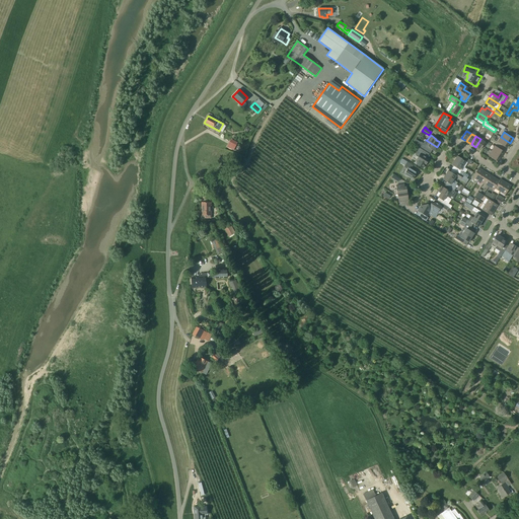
[(507,148),(510,143),(501,137),(497,142),(507,148)]
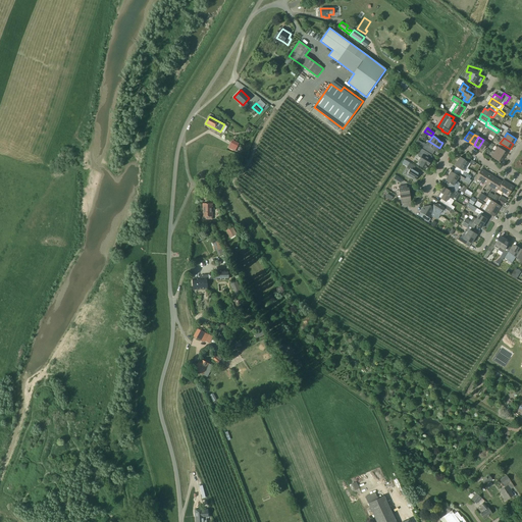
[(240,144),(232,140),(229,145),(237,149),(240,144)]
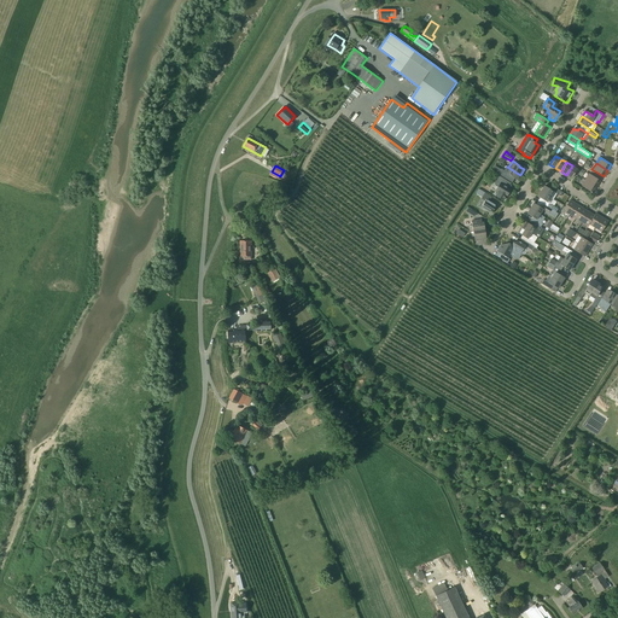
[(578,169),(572,165),(566,175),(572,179),(578,169)]
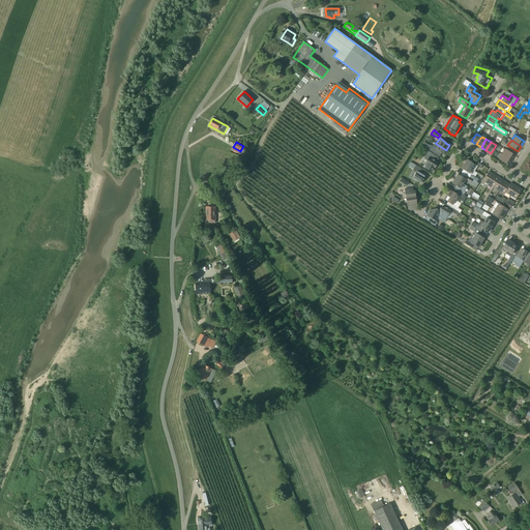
[(443,154),(446,150),(435,143),(433,146),(431,145),(428,149),(435,154),(437,150),(443,154)]
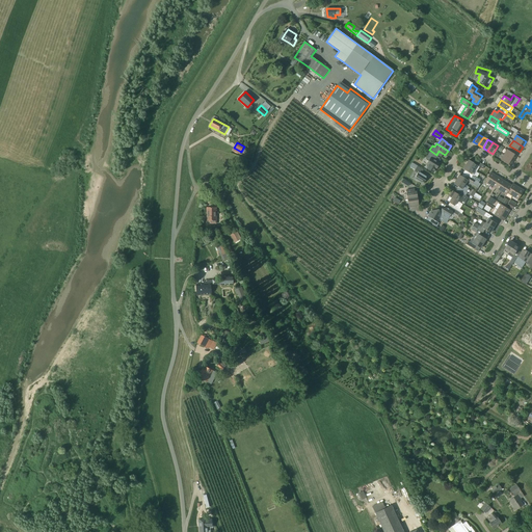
[(504,155),(513,161),(517,156),(507,150),(504,155)]
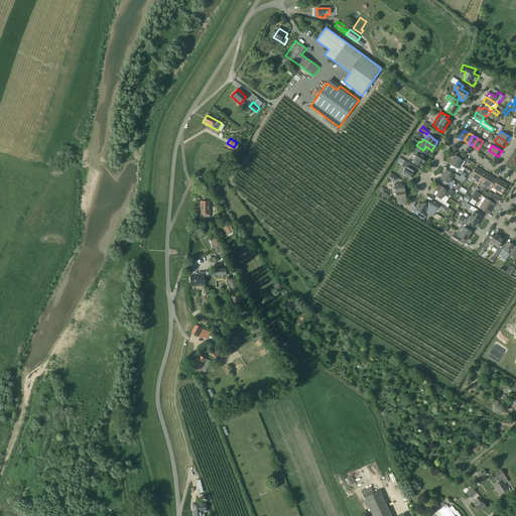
[(416,160),(414,163),(420,167),(422,164),(423,164),(426,158),(420,154),(423,150),(417,147),(412,153),(416,156),(414,159),(416,160)]
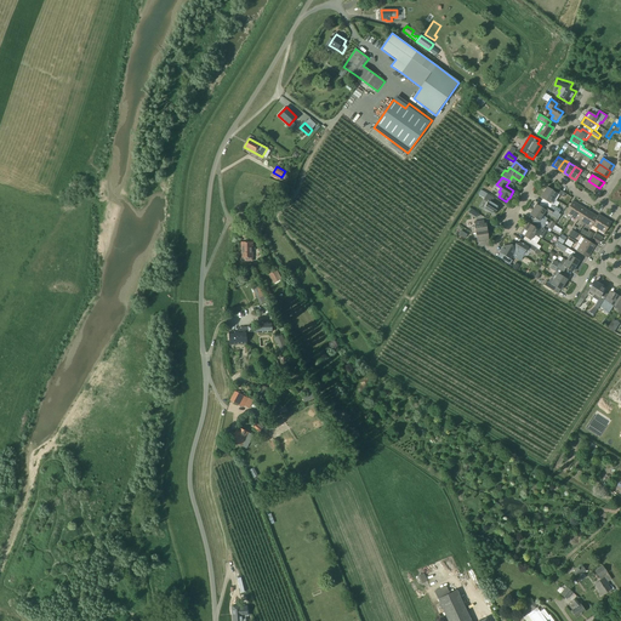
[(596,194),(599,188),(588,181),(585,187),(596,194)]
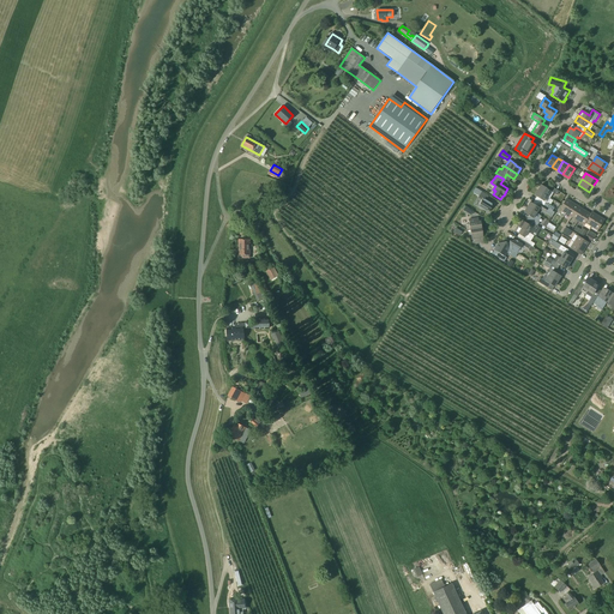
[(541,185),(537,190),(547,196),(551,191),(558,196),(560,192),(551,186),(549,190),(541,185)]
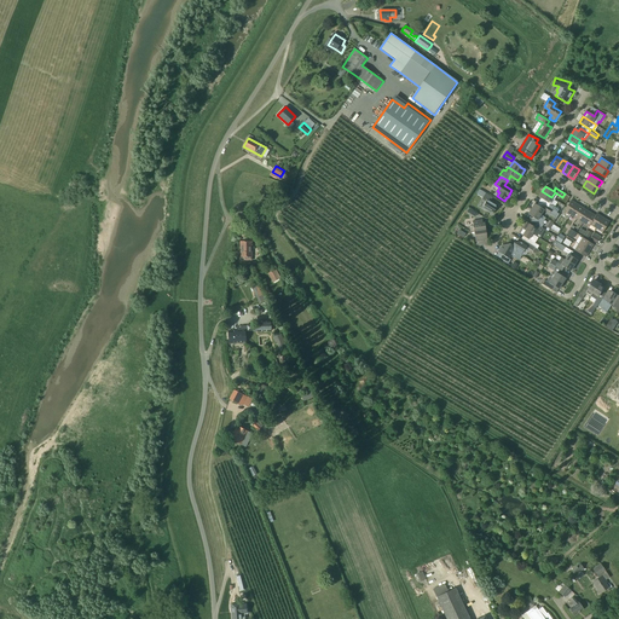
[(539,202),(553,209),(556,213),(559,210),(559,209),(551,204),(555,200),(542,191),(539,197),(541,198),(539,202)]
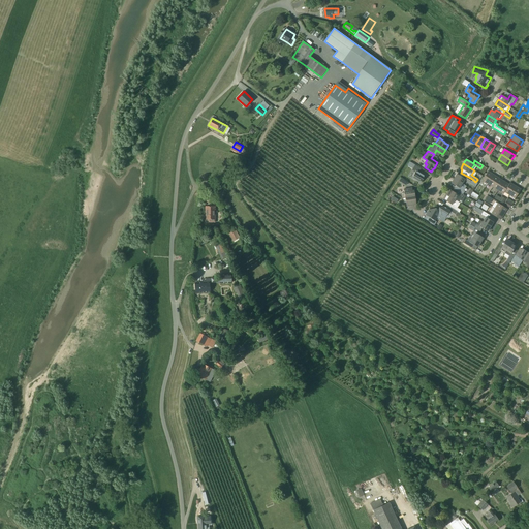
[(422,168),(415,164),(411,170),(415,173),(412,178),(421,183),(425,176),(419,173),(422,168)]
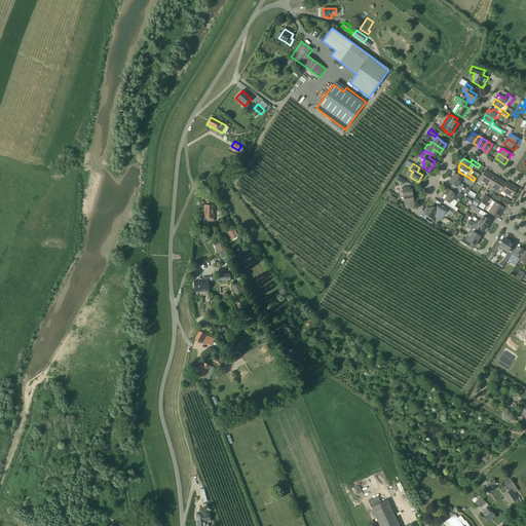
[(485,183),(490,174),(485,171),(480,180),(485,183)]
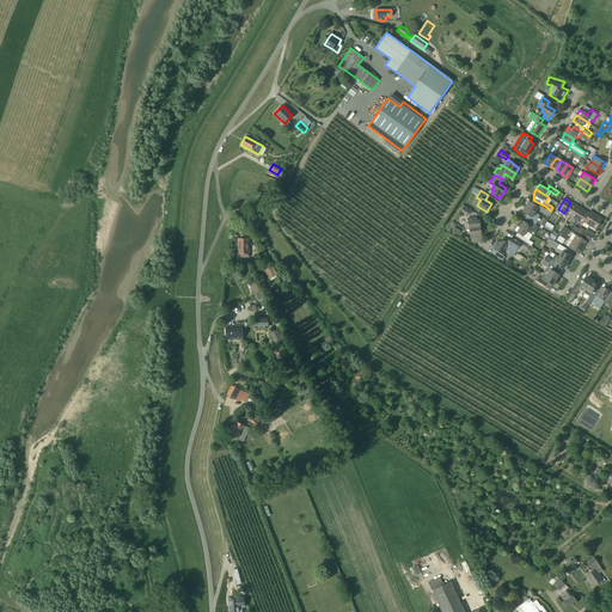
[(546,207),(533,200),(531,202),(528,201),(525,207),(534,213),(538,208),(544,212),(546,207)]
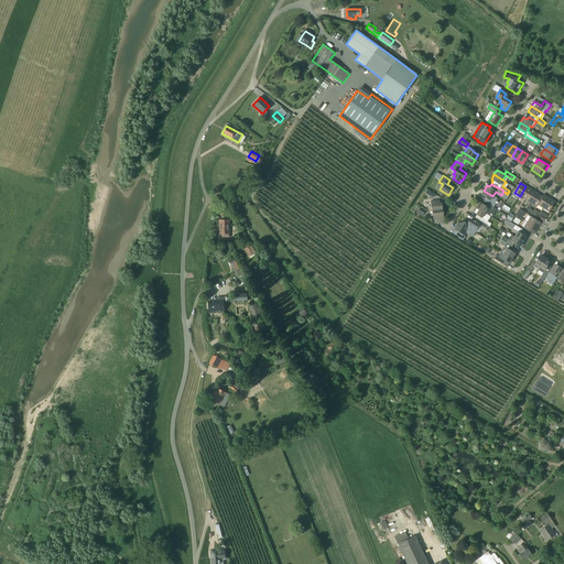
[(520,196),(525,199),(532,190),(525,186),(520,196)]
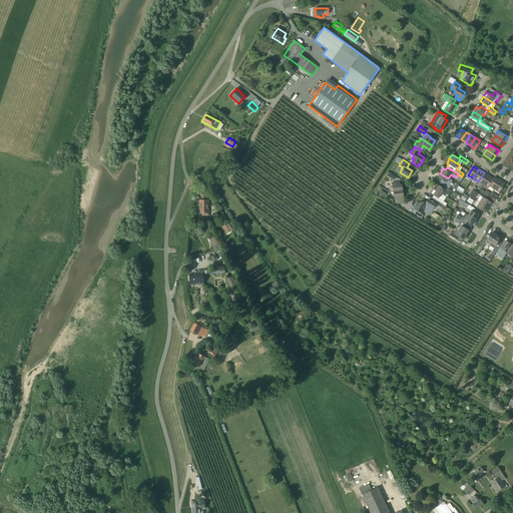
[(483,184),(489,175),(484,172),(478,181),(483,184)]
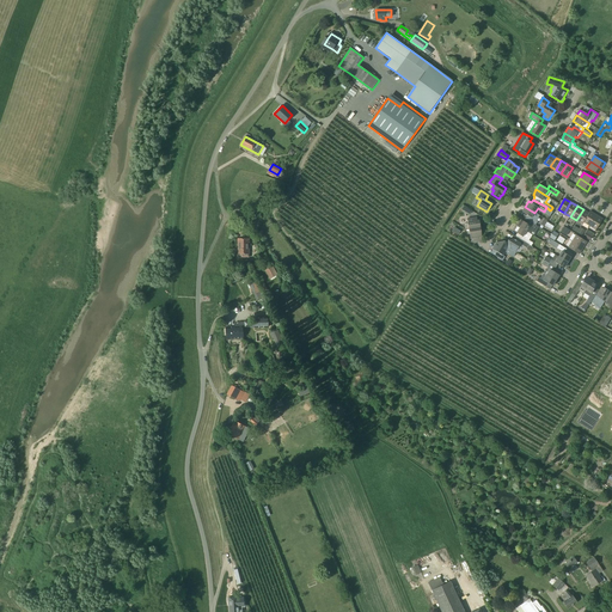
[(539,215),(525,207),(522,212),(531,218),(528,220),(536,225),(538,221),(537,221),(539,215)]
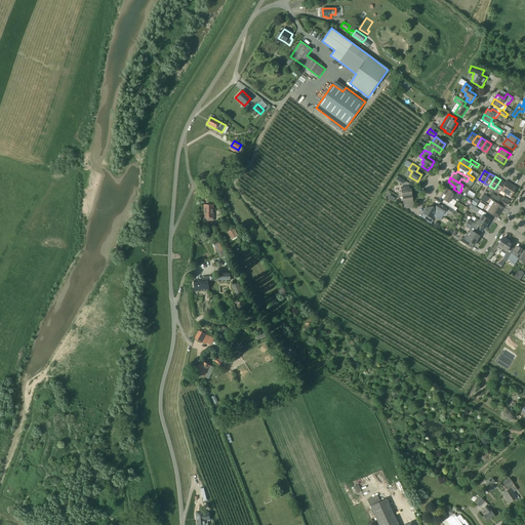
[(506,183),(500,179),(494,189),(499,193),(506,183)]
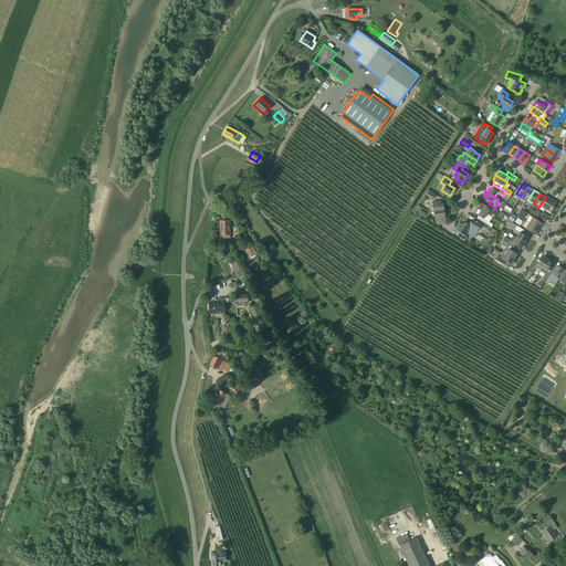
[(540,206),(545,209),(552,199),(546,196),(545,197),(540,206)]
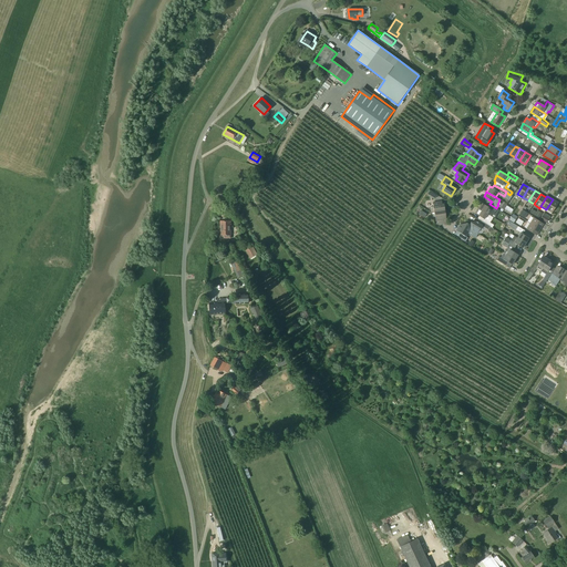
[(553,199),(546,209),(552,213),(558,203),(553,199)]
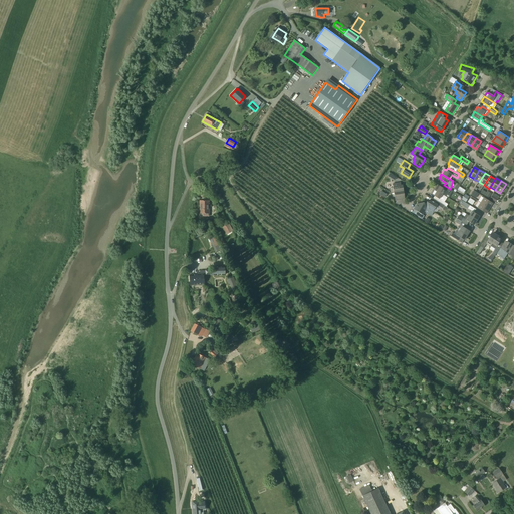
[(394,192),(404,191),(403,185),(401,186),(401,183),(393,184),(394,187),(390,188),(391,193),(394,192)]
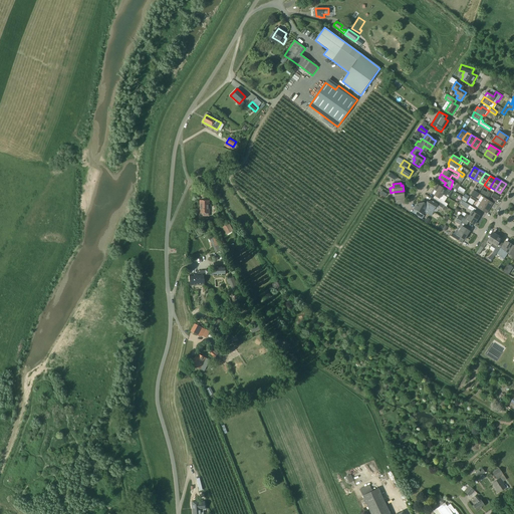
[(450,189),(444,185),(442,188),(437,185),(434,189),(442,194),(447,197),(449,198),(453,191),(450,189)]
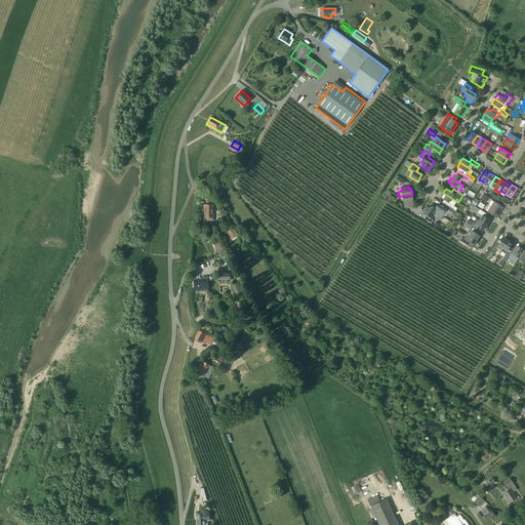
[(442,203),(443,203),(455,211),(457,208),(453,206),(456,201),(451,198),(443,193),(440,198),(444,200),(442,203)]
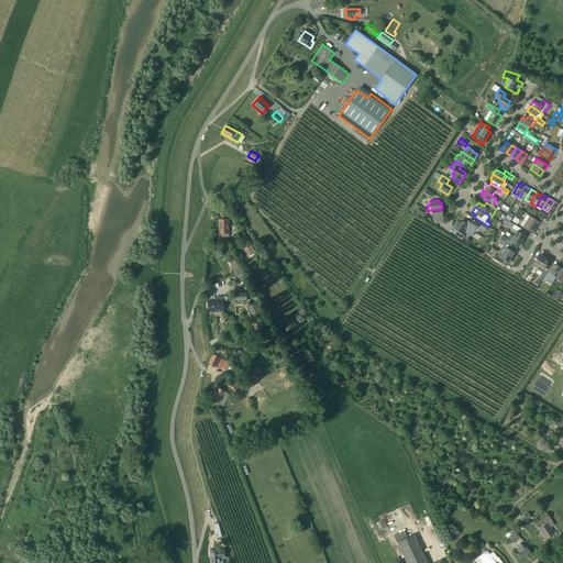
[(442,209),(431,210),(433,219),(443,218),(443,216),(444,216),(443,208),(442,209)]
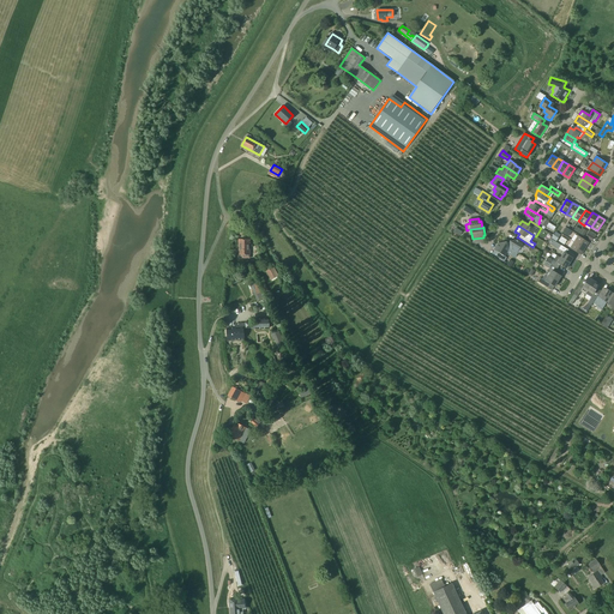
[(575,242),(585,248),(589,242),(578,235),(575,242)]
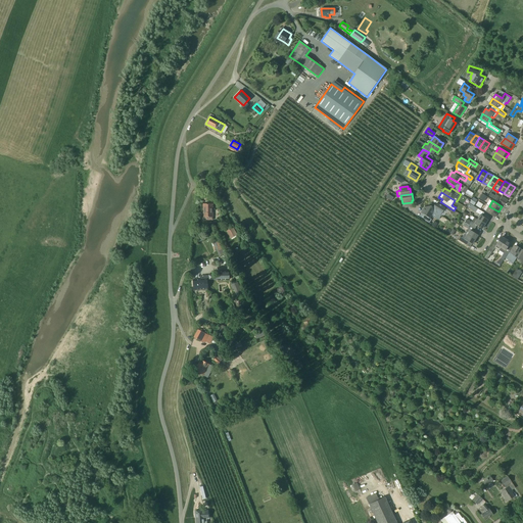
[(438,204),(434,205),(434,207),(436,212),(438,215),(440,216),(444,208),(450,211),(452,209),(441,202),(440,205),(438,204)]
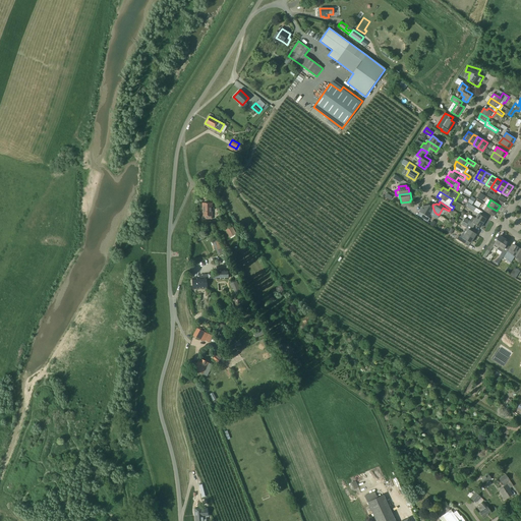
[(465,206),(474,212),(476,208),(467,203),(465,206)]
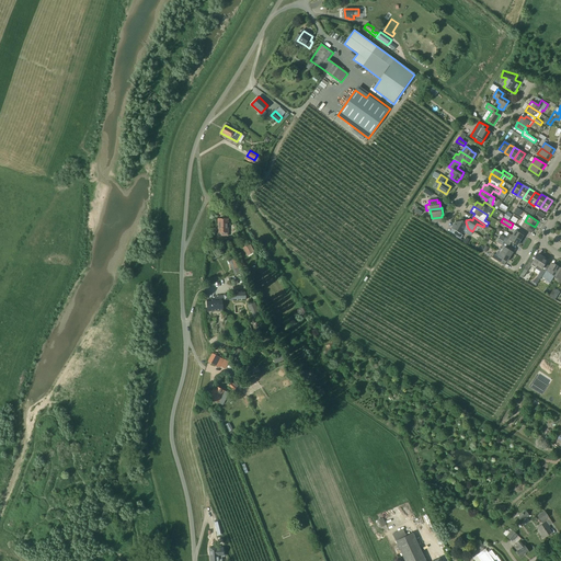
[(228,219),(218,219),(218,232),(221,232),(221,236),(228,236),(228,219)]
